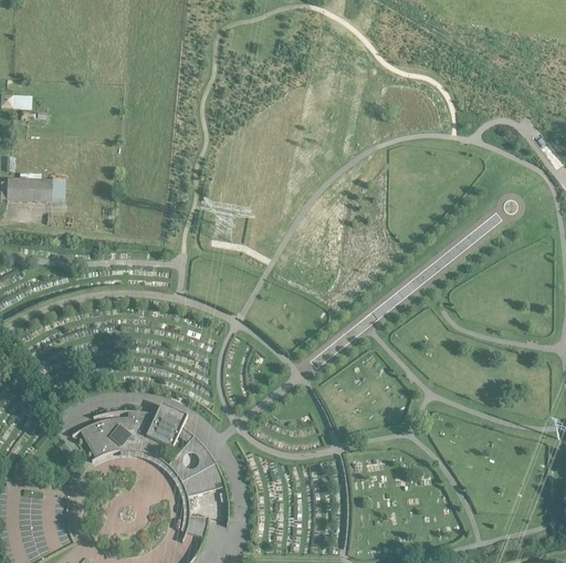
[(31,108),(32,95),(1,94),(0,107),(31,108)]
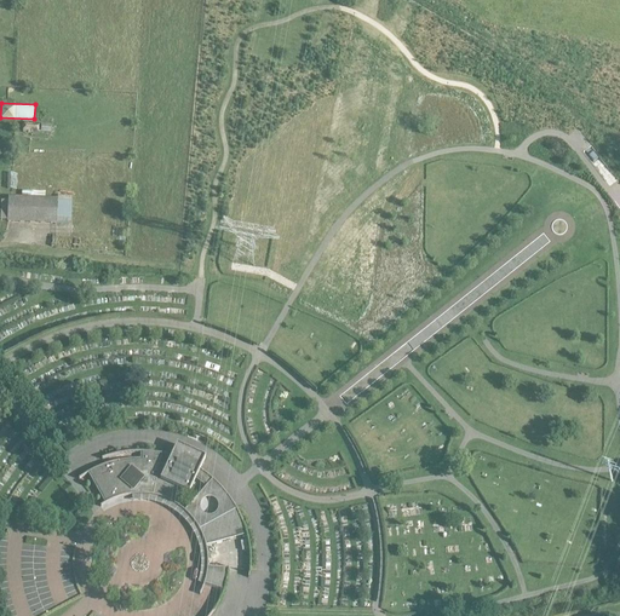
[(23,119),(22,130),(38,131),(38,130),(40,130),(51,130),(51,122),(38,122),(38,120),(23,119)]
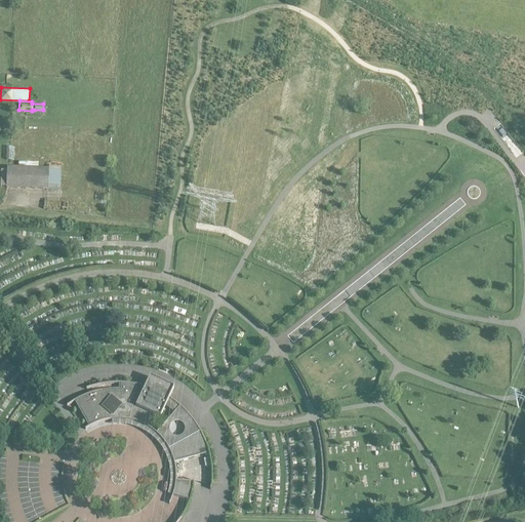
[(6,186),(48,188),(48,187),(48,183),(49,168),(49,166),(48,166),(6,164),(6,186)]
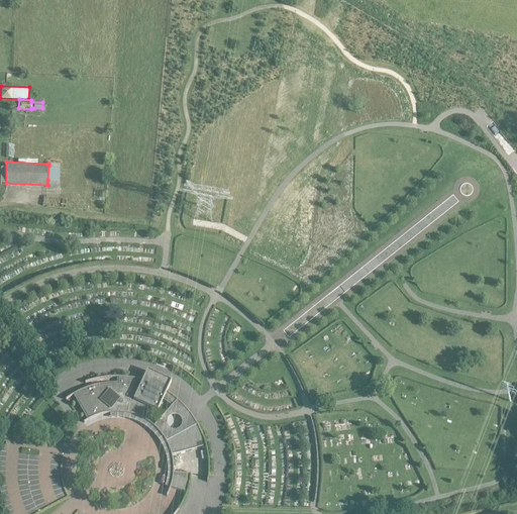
[(61,180),(61,174),(66,174),(66,169),(53,169),(53,180),(61,180)]
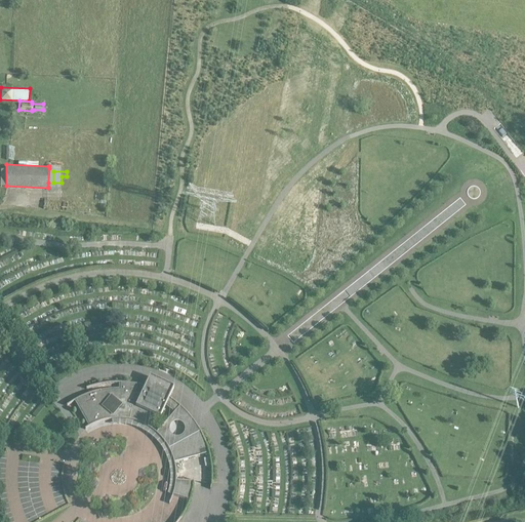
[(173,399),(169,396),(173,386),(150,374),(145,385),(140,384),(138,383),(136,383),(132,382),(128,382),(126,382),(124,380),(120,380),(120,388),(115,388),(111,388),(109,389),(105,389),(101,390),(101,389),(98,389),(93,391),(89,392),(85,393),(83,394),(80,395),(77,397),(75,398),(89,425),(92,423),(94,422),(98,420),(103,419),(104,418),(107,418),(111,417),(116,417),(121,417),(124,417),(127,417),(130,418),(132,418),(135,419),(137,420),(140,422),(144,423),(145,424),(147,425),(149,427),(152,429),(154,430),(156,432),(179,404),(176,402),(173,399)]
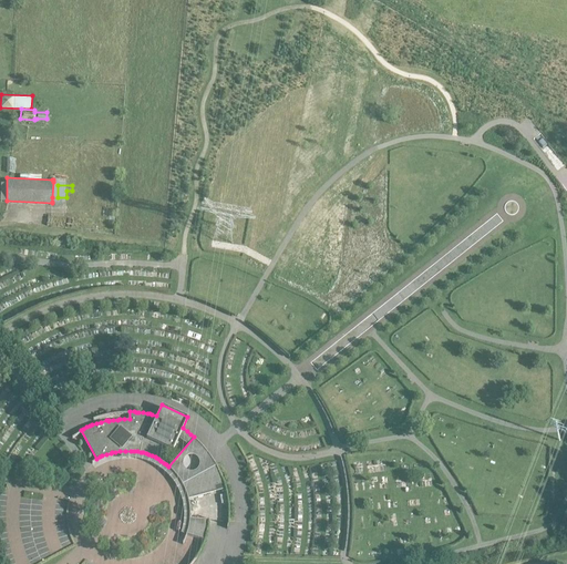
[(217,465),(216,463),(182,482),(183,485),(184,486),(185,490),(186,493),(187,496),(215,489),(214,485),(224,481),(222,478),(220,473),(218,470),(217,465)]
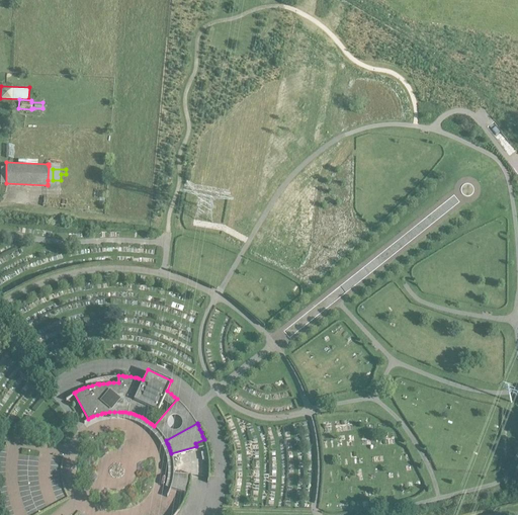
[(190,477),(190,474),(173,471),(172,476),(172,479),(171,482),(171,483),(170,486),(186,492),(188,488),(188,486),(189,483),(189,481),(190,477)]
